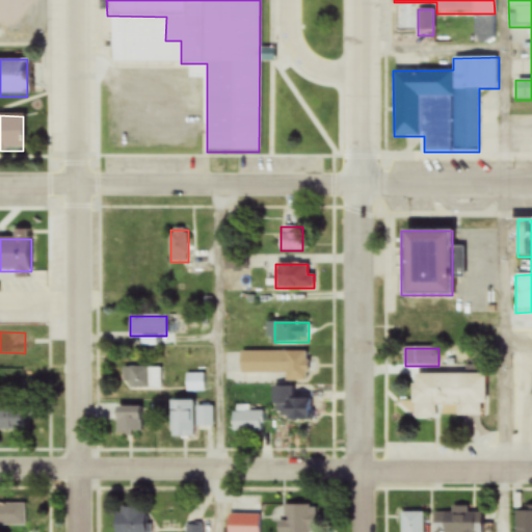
[(308,352),(228,352),(228,382),(308,382),(308,352)]
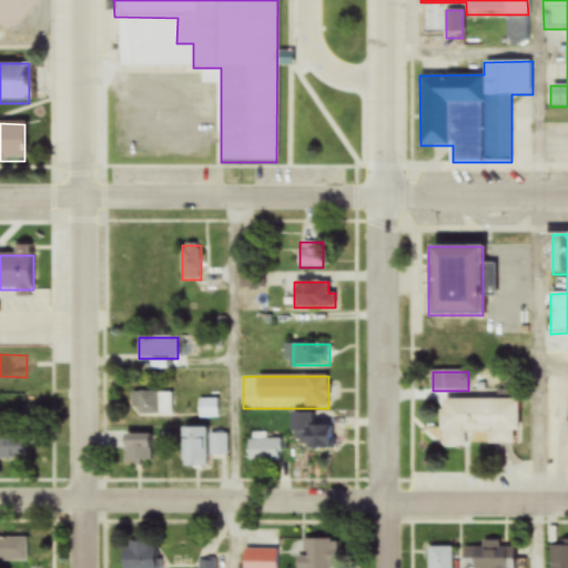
[(132,393),(132,416),(173,416),(173,393),(132,393)]
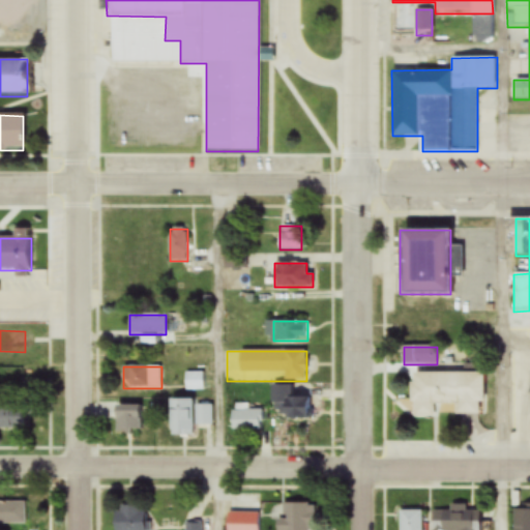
[(204,390),(204,373),(185,373),(185,390),(204,390)]
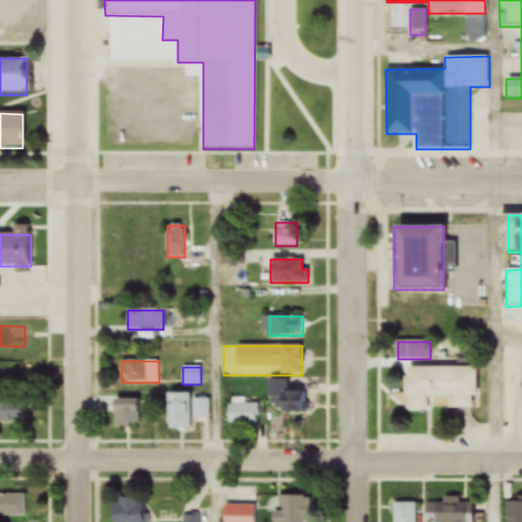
[(475,399),(475,368),(405,367),(405,411),(428,411),(428,400),(436,400),(436,409),(472,409),(472,399),(475,399)]
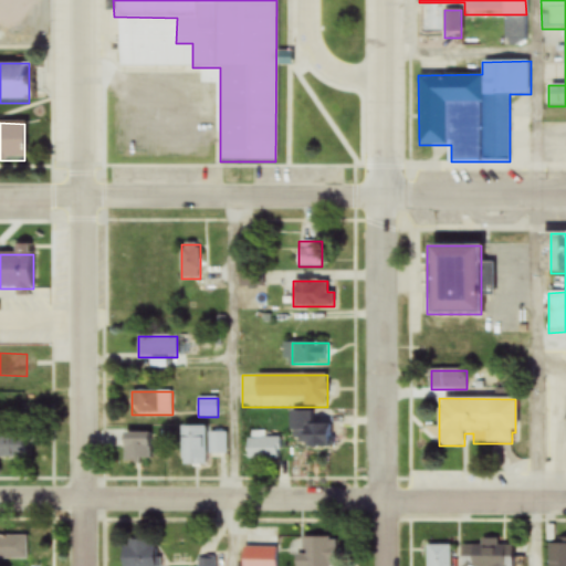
[(313,413),(293,413),(293,426),(294,426),(293,448),(329,449),(329,425),(313,425),(313,413)]
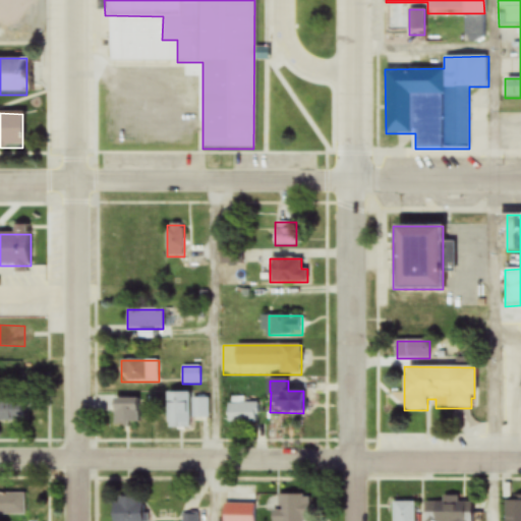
[(209,418),(208,399),(191,399),(191,393),(168,393),(168,428),(191,428),(191,418),(209,418)]
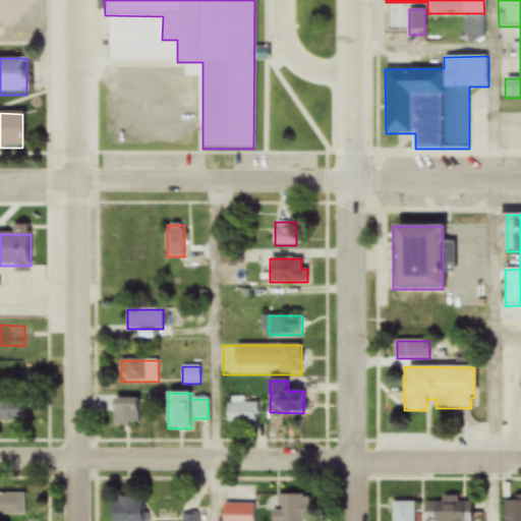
[(0,399),(0,421),(20,422),(20,400),(0,399)]
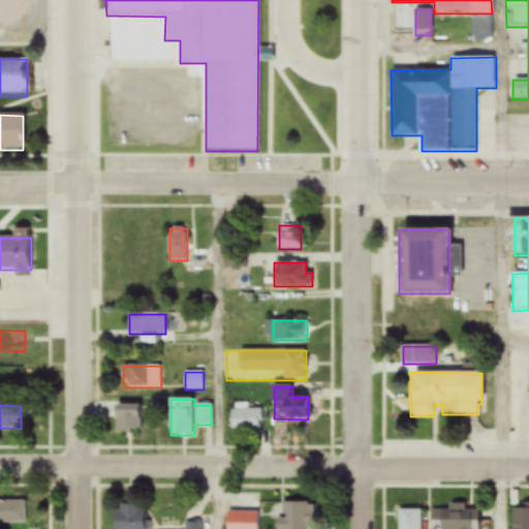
[(115,433),(139,433),(139,406),(115,406),(115,433)]
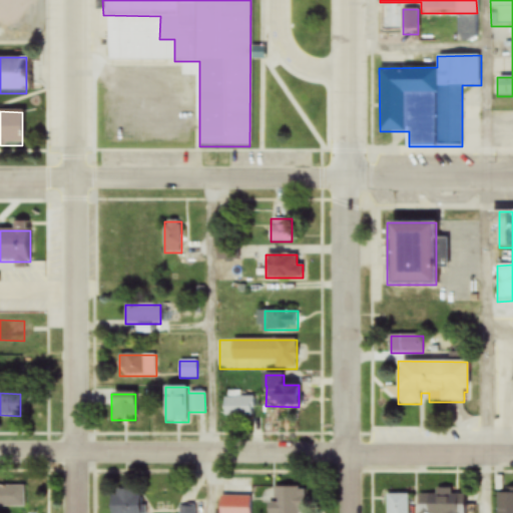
[(223,418),(253,418),(253,397),(223,397),(223,418)]
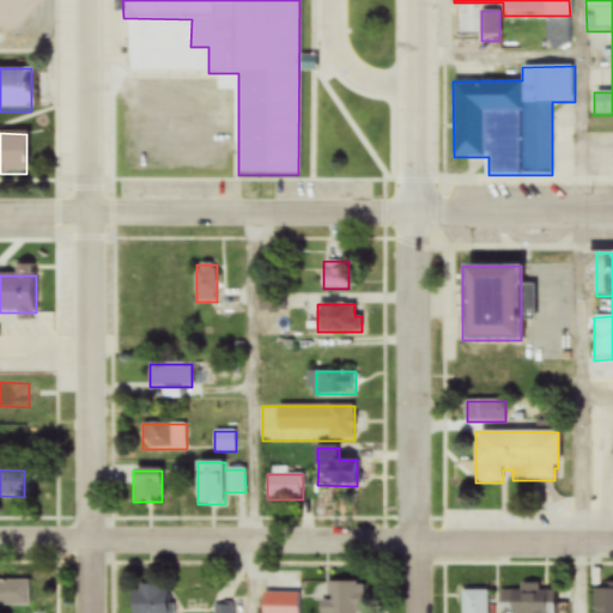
[(0,608),(30,608),(30,582),(0,581),(0,608)]
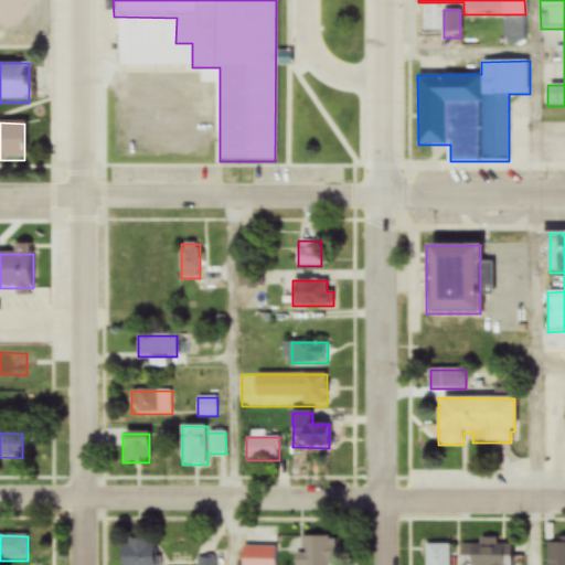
[(301,564),(334,564),(334,536),(301,536),(301,564)]
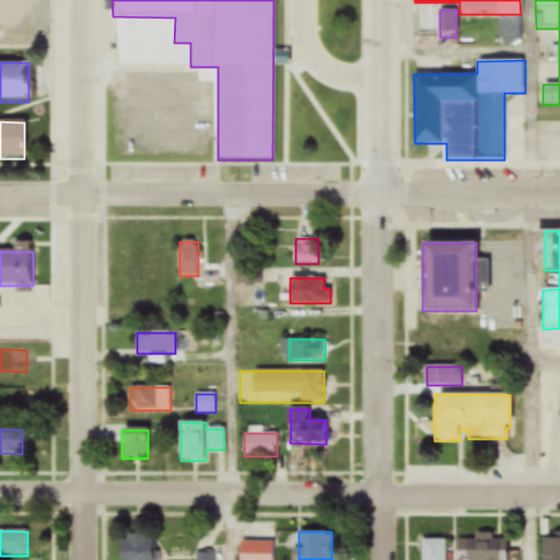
[(153,559),(153,535),(120,535),(119,559),(153,559)]
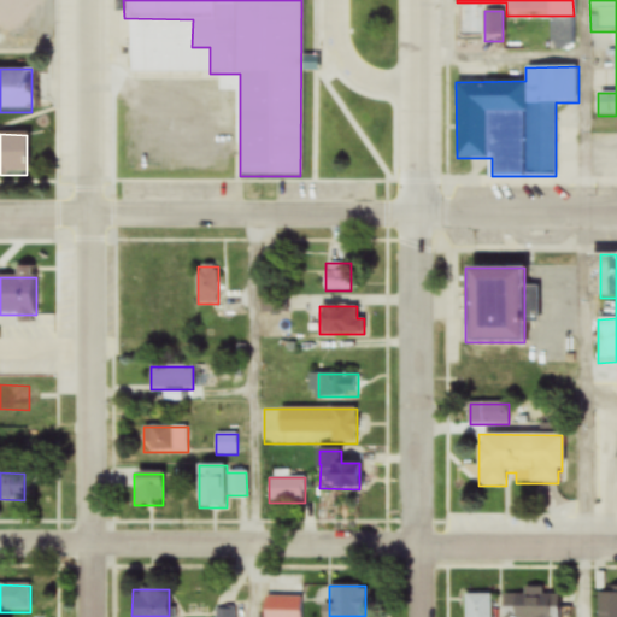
[(504,595),(503,616),(559,616),(560,595),(544,595),(544,589),(526,589),(524,595),(504,595)]
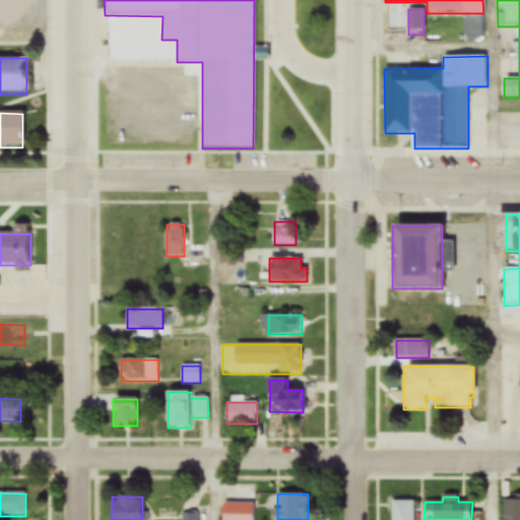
[(505,519),(519,519),(519,501),(505,501),(505,519)]
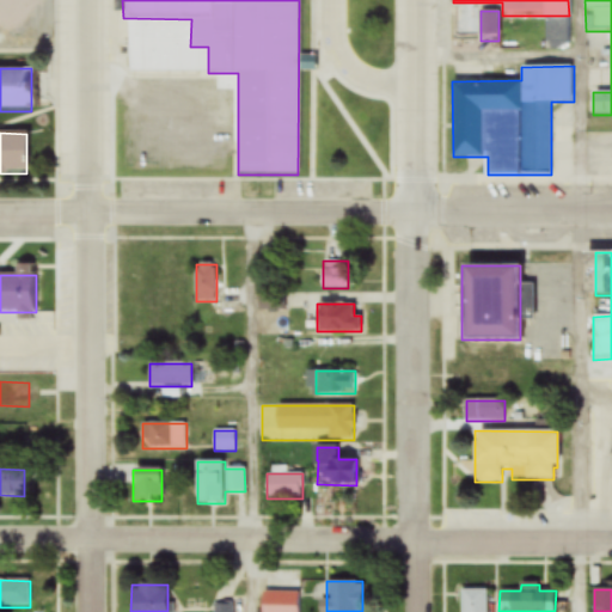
[(487,611),(488,591),(461,591),(460,611),(487,611)]
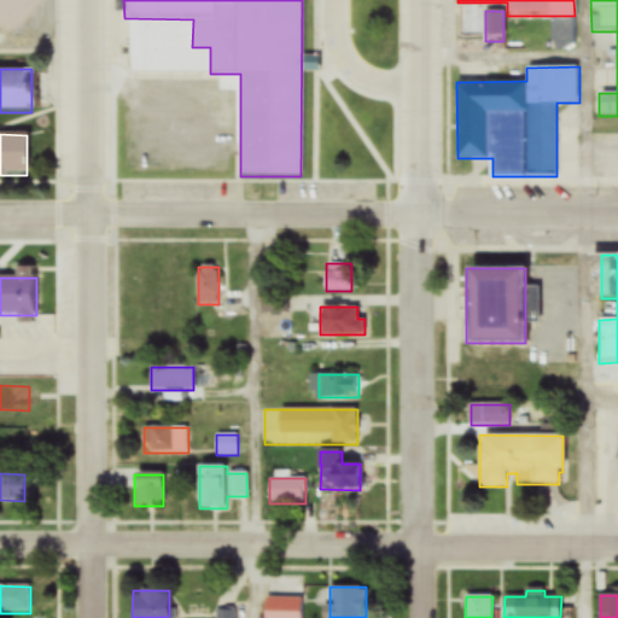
[(302,617),(302,598),(266,598),(266,617),(302,617)]
